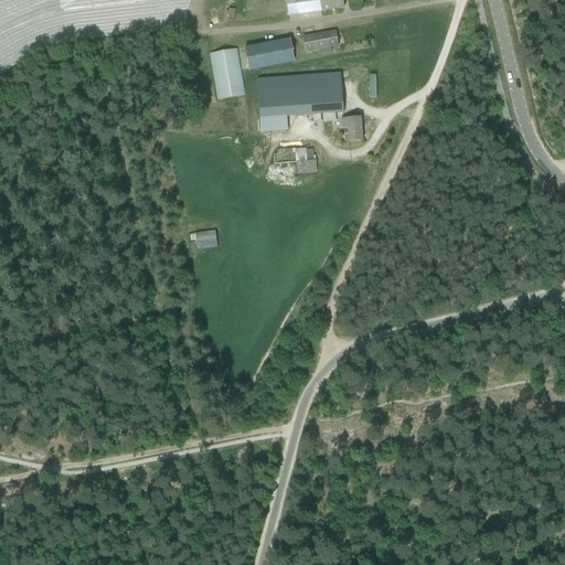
[(286,0),(287,6),(288,17),(343,8),(341,0),(286,0)]
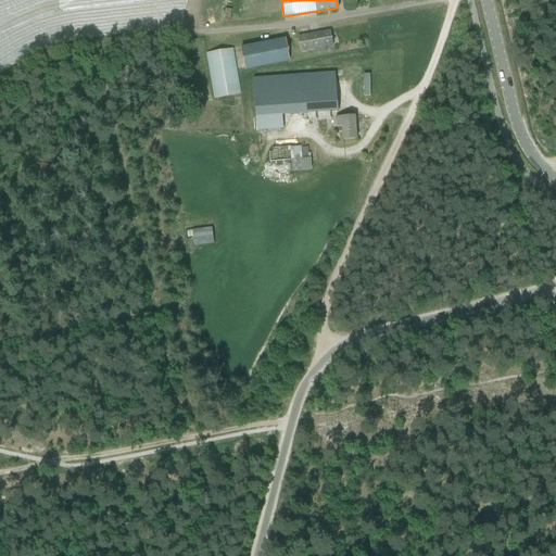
[(298,37),(301,51),(332,46),(330,32),(298,37)]
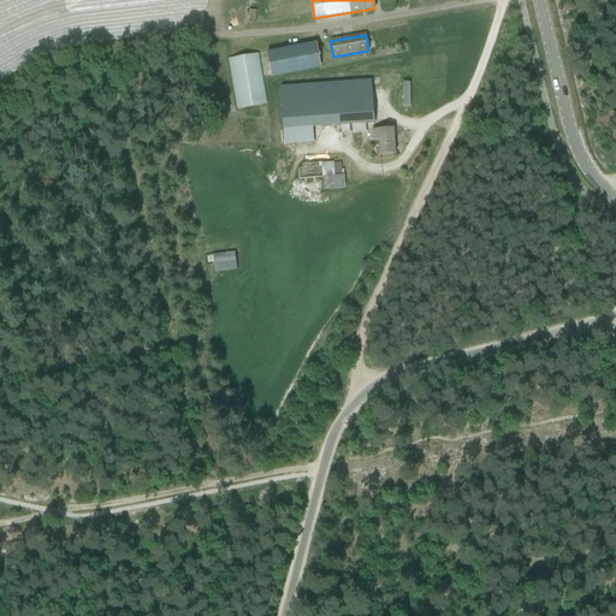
[(267,53),(271,77),(320,67),(317,43),(267,53)]
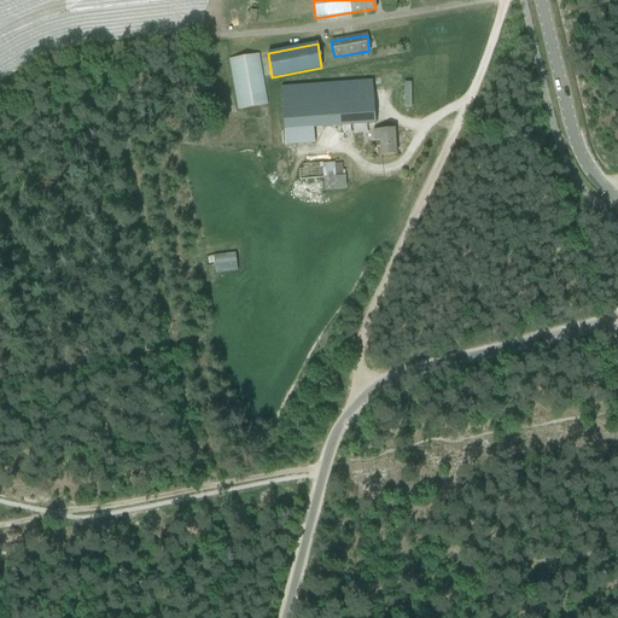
[(229,59),(238,110),(267,105),(258,54),(229,59)]
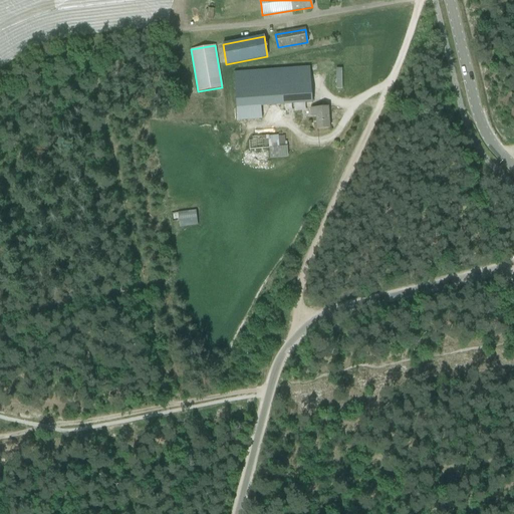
[(261,118),(260,106),(312,102),(309,67),(234,73),(237,120),(261,118)]
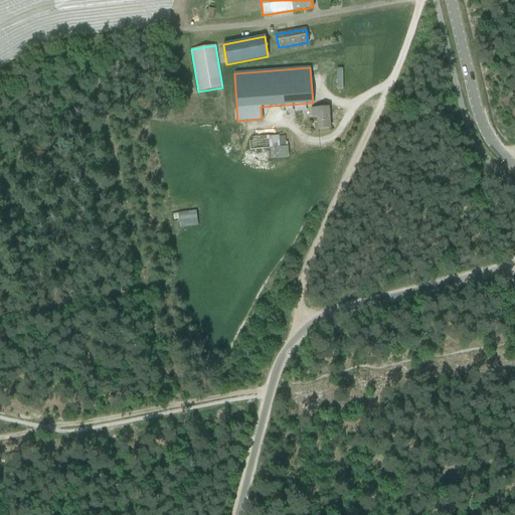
[(311,108),(302,109),(303,118),(311,118),(317,117),(318,130),(320,130),(330,129),(329,108),(319,109),(311,109),(311,108)]
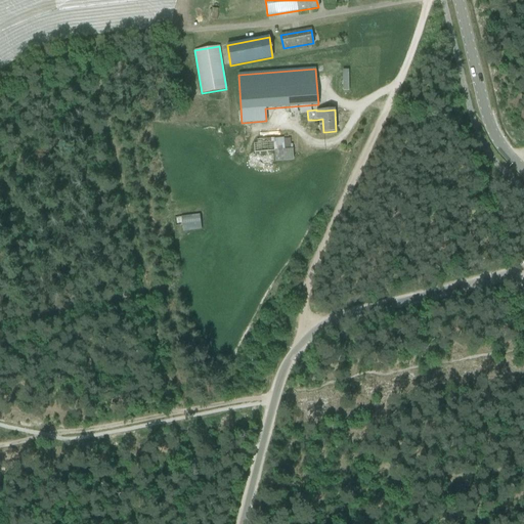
[(274,150),(275,162),(294,161),(293,149),(274,150)]
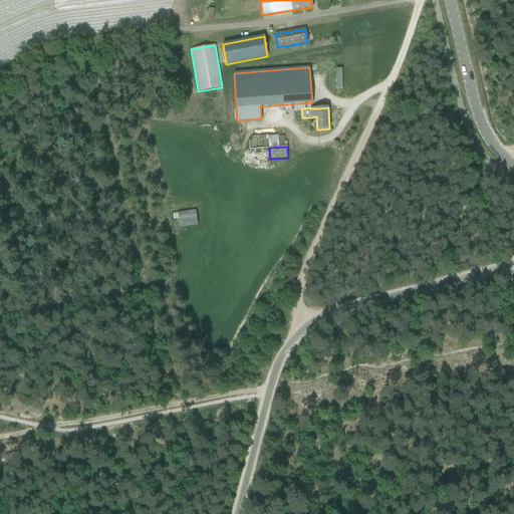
[(196,211),(178,213),(179,221),(180,227),(198,225),(197,219),(196,211)]
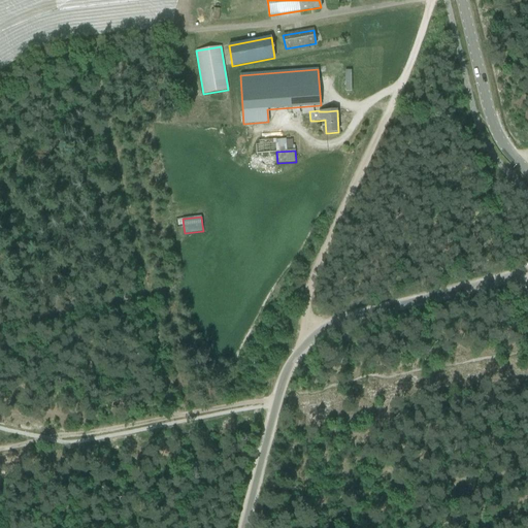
All buildings are outlined.
